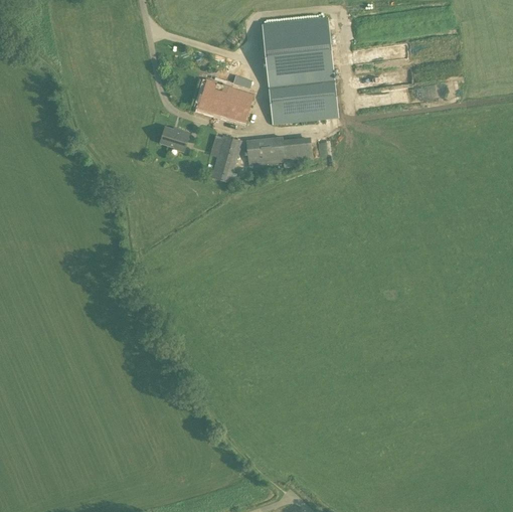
[(267,77),(271,122),(336,116),(332,70),(326,16),(261,23),(267,77)]
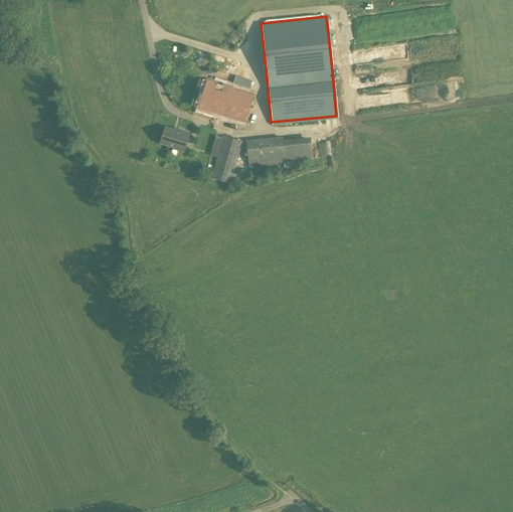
[(406,73),(406,79),(414,79),(414,67),(401,67),(402,74),(406,73)]
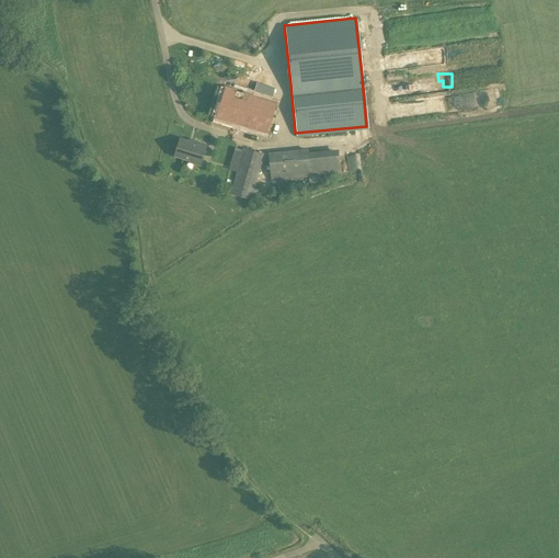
[(252,90),(271,94),(274,83),(255,78),(252,90)]
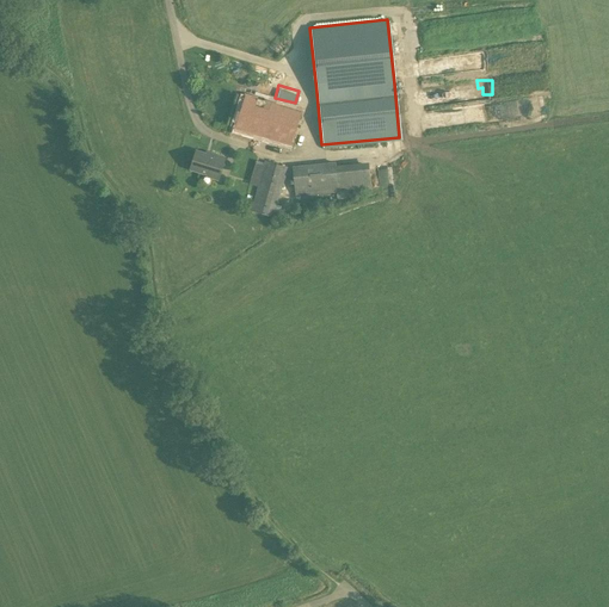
[(300,109),(278,101),(244,91),(233,125),(289,142),(300,109)]
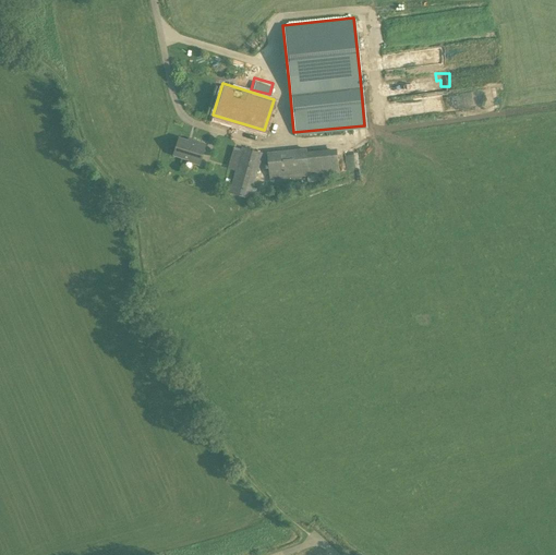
[(197,161),(203,142),(190,137),(190,139),(177,135),(172,152),(188,156),(188,158),(197,161)]
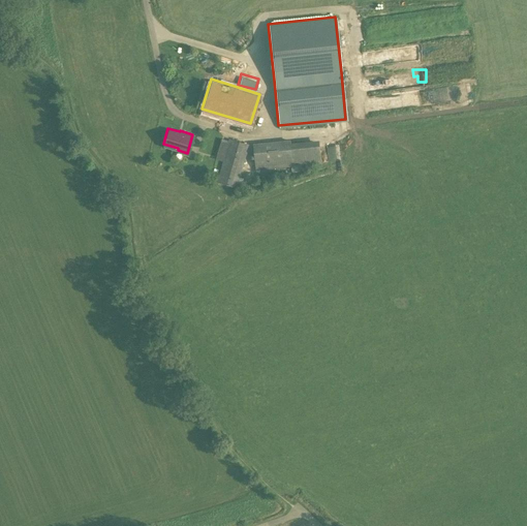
[(227,136),(223,149),(217,147),(214,156),(221,158),(215,179),(235,185),(247,142),(227,136)]
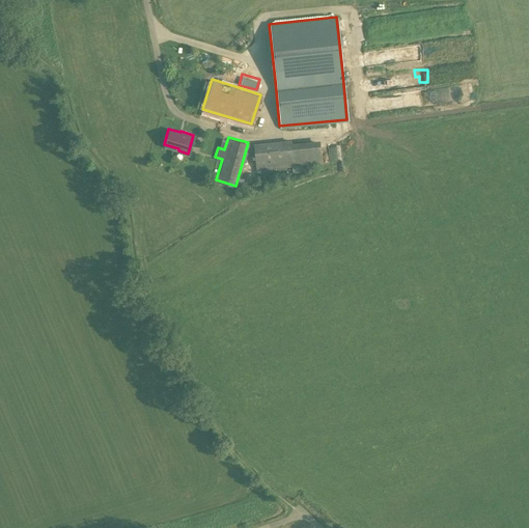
[(252,141),(254,164),(247,162),(245,170),(254,172),(255,168),(293,164),(289,138),(252,141)]
